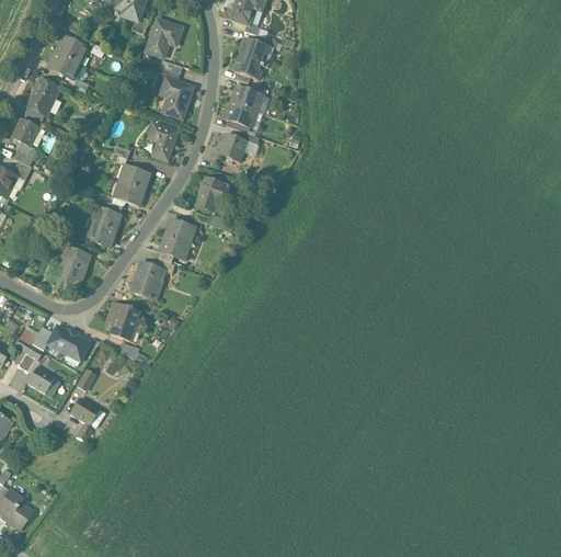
[(103,0),(101,8),(109,10),(112,0),(103,0)]
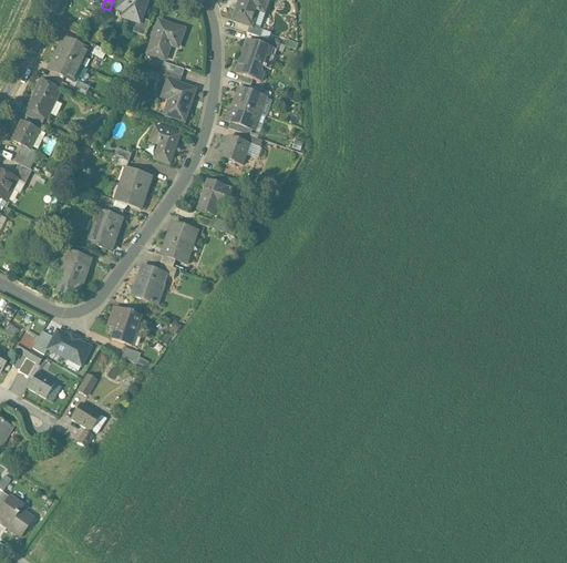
[(120,0),(120,1),(126,3),(123,14),(136,19),(141,21),(143,16),(147,0),(120,0)]
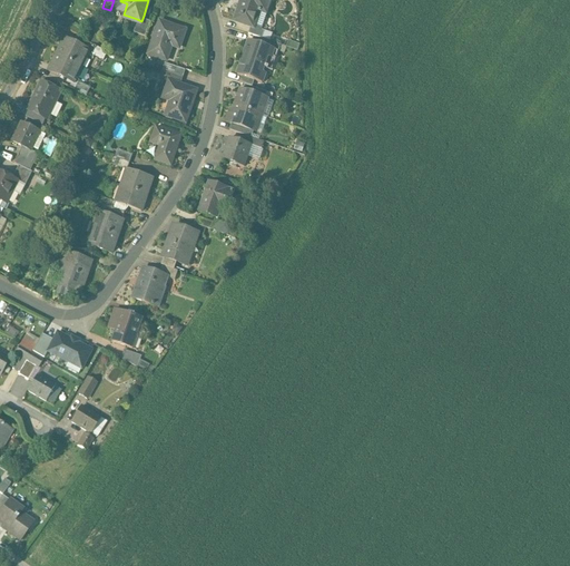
[(241,0),(234,18),(251,23),(254,25),(254,23),(259,8),(261,8),(266,9),(268,0),(241,0)]
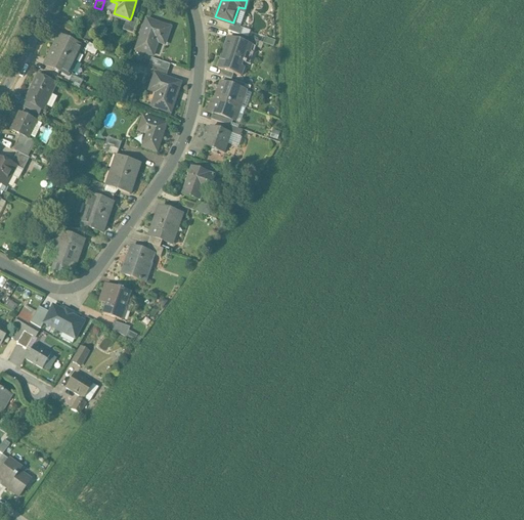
[(138,16),(132,14),(130,19),(126,17),(123,27),(134,31),(138,16)]
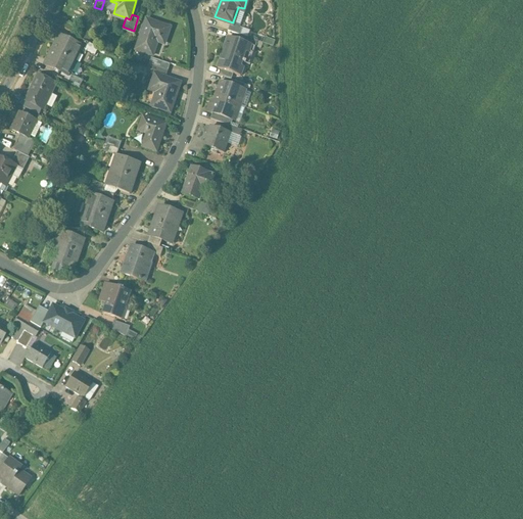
[(171,25),(147,16),(136,47),(153,53),(159,35),(167,37),(171,25)]
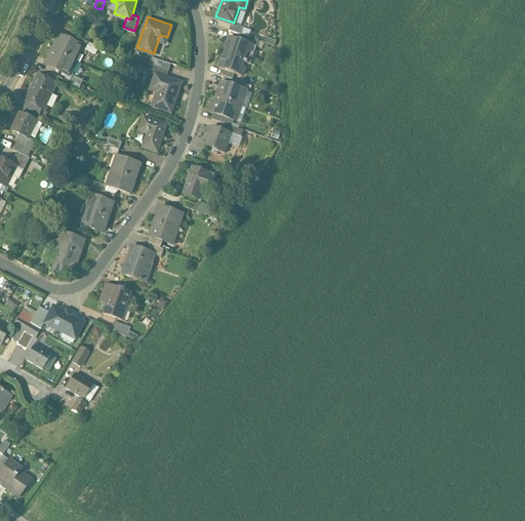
[(77,26),(66,19),(63,26),(75,31),(77,26)]
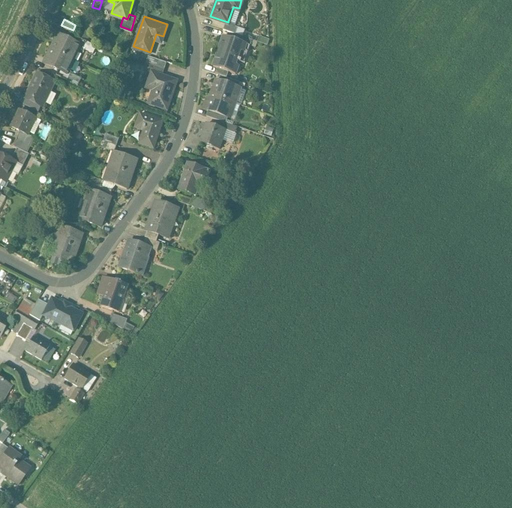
[(238,25),(228,21),(228,22),(225,21),(223,27),(236,31),(238,25)]
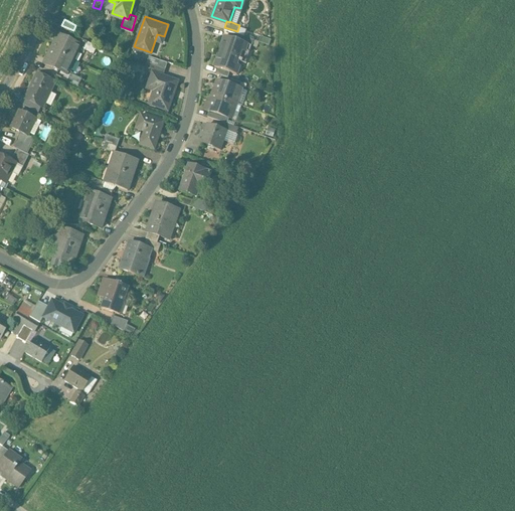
[(90,33),(81,30),(79,35),(87,39),(90,33)]
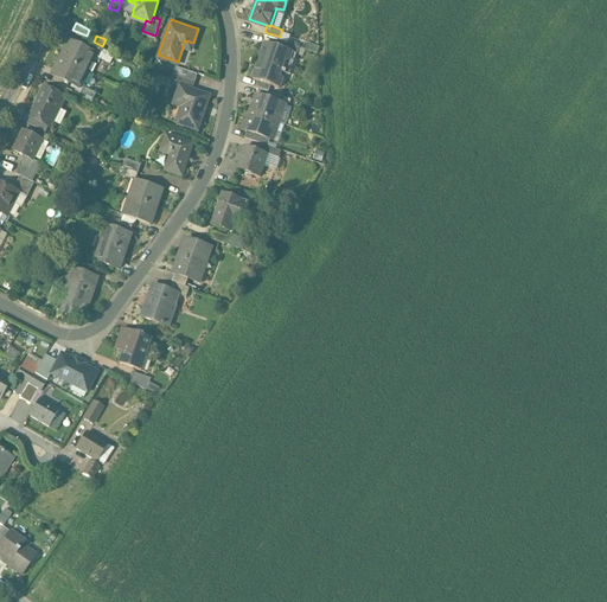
[(87,46),(69,38),(61,56),(88,68),(95,52),(96,51),(87,46)]
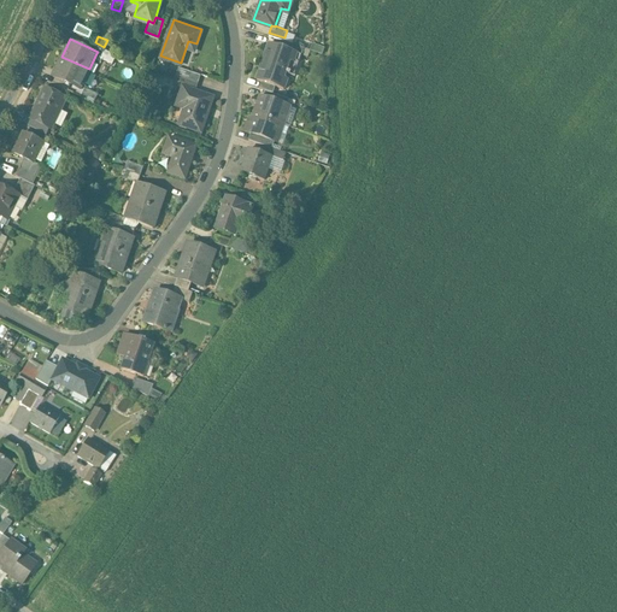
[(305,45),(285,39),(282,45),(297,49),(297,51),(303,53),(305,45)]
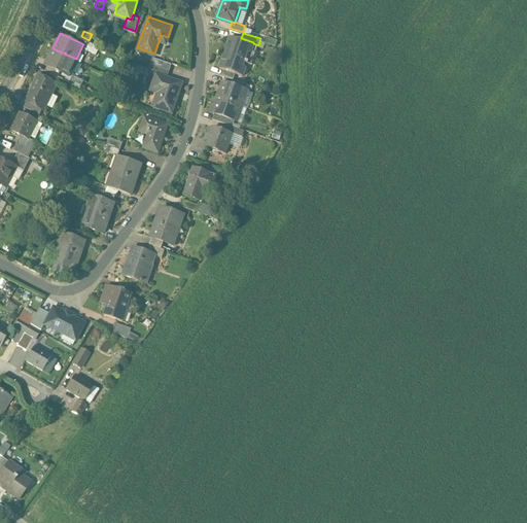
[(241,38),(231,34),(219,66),(236,71),(243,73),(247,61),(252,63),(252,60),(248,59),(253,43),(253,42),(241,38)]
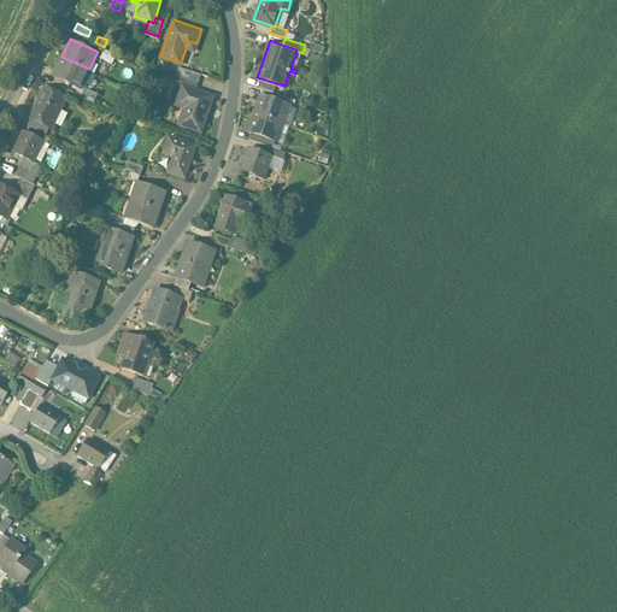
[(95,42),(90,41),(88,47),(98,52),(97,53),(101,56),(105,47),(95,42)]
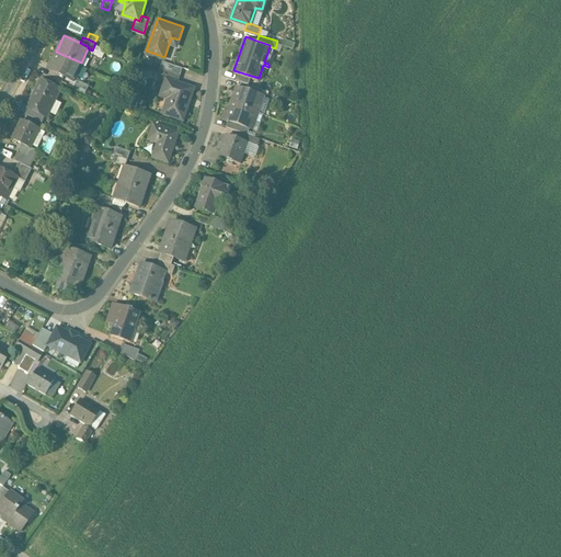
[(81,63),(56,52),(49,66),(65,75),(73,78),(75,77),(81,63)]
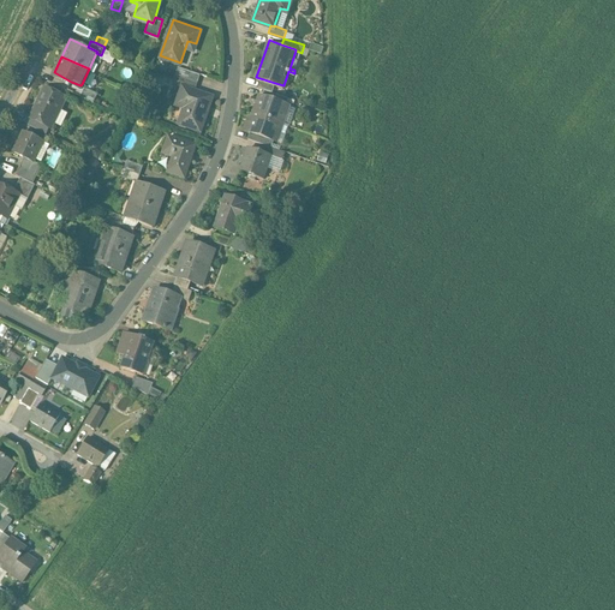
[(201,72),(178,64),(175,72),(198,81),(201,72)]
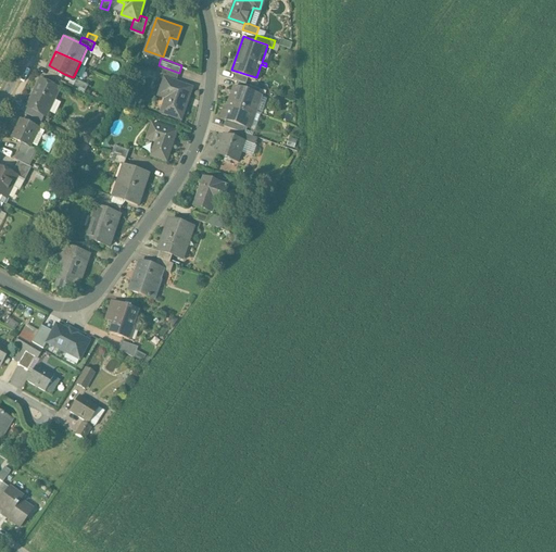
[(179,73),(159,65),(156,72),(165,75),(177,78),(179,73)]
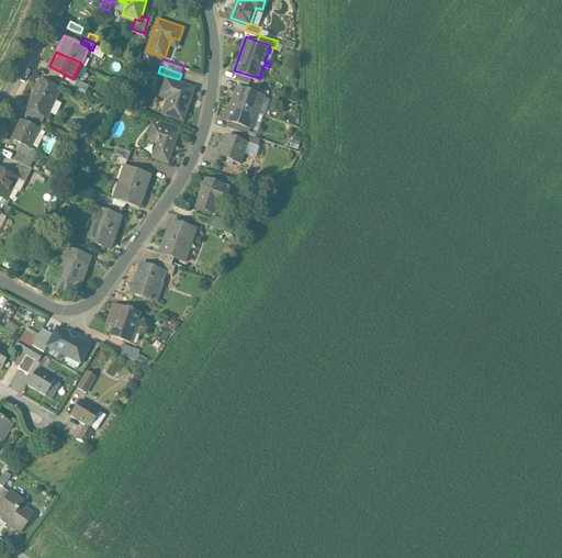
[(251,76),(238,71),(236,78),(242,80),(249,82),(251,76)]
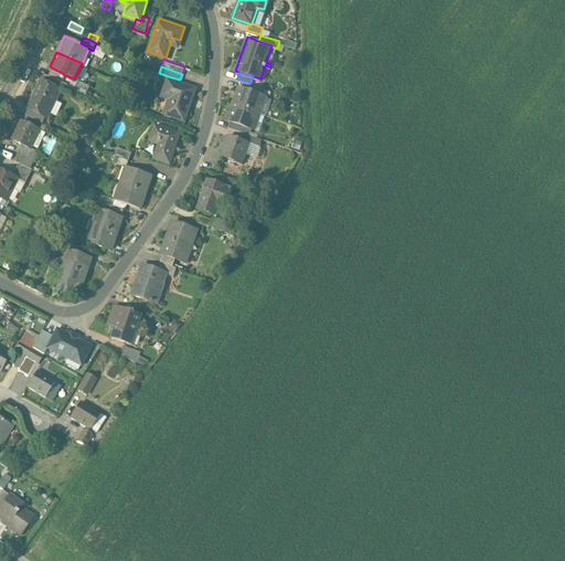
[(74,78),(65,75),(62,81),(75,87),(78,78),(75,77),(74,78)]
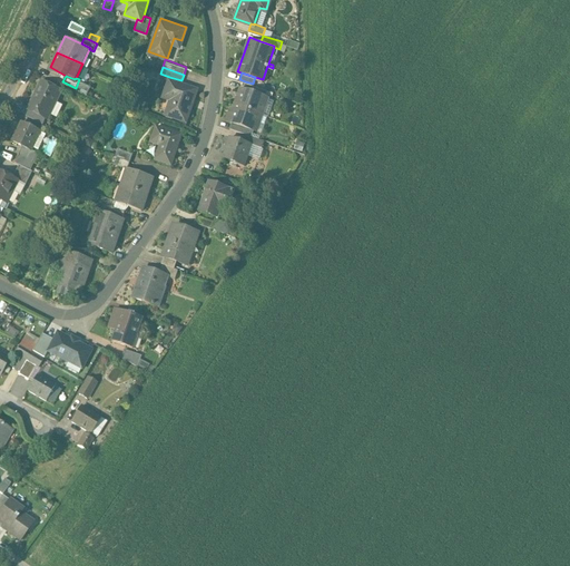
[(182,80),(169,77),(165,89),(173,93),(165,113),(186,120),(197,87),(182,80)]
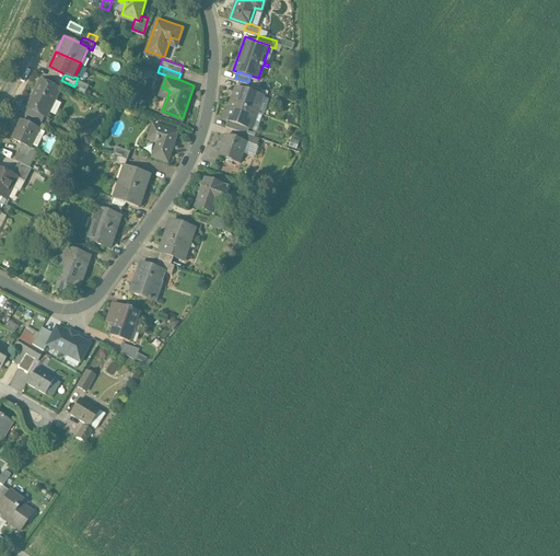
[(41,78),(27,105),(47,115),(60,88),(41,78)]
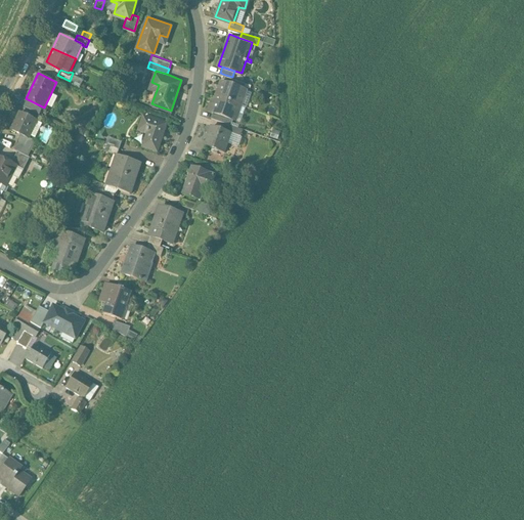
[(232,77),(225,75),(223,80),(244,87),(246,81),(232,77)]
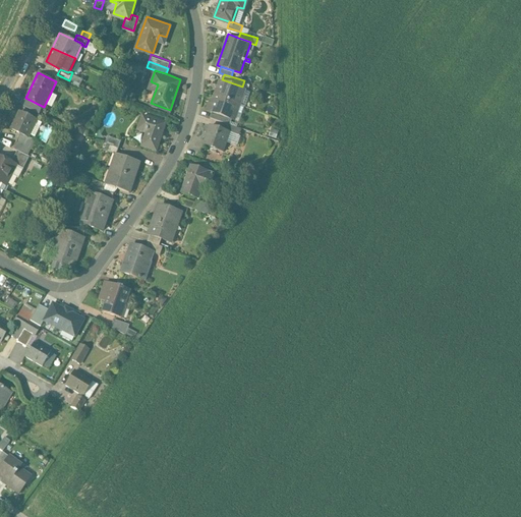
[(222,79),(221,79),(216,94),(239,102),(244,87),(242,87),(222,79)]
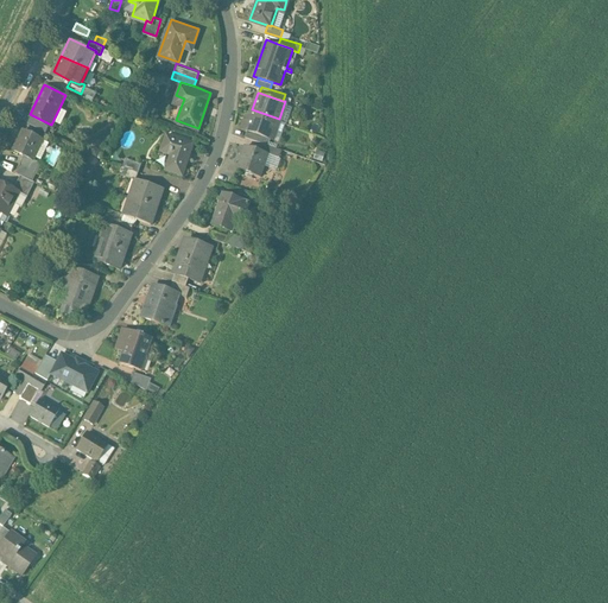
[(279,119),(252,109),(246,127),(247,128),(271,135),(273,137),(279,119)]
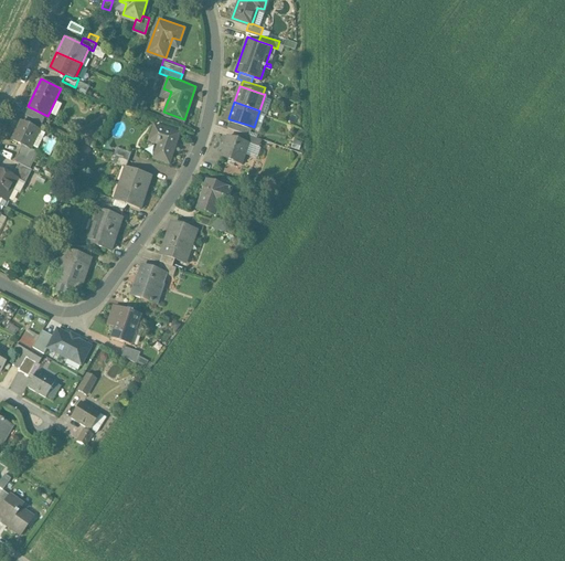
[(40,128),(22,119),(12,137),(22,143),(31,146),(40,128)]
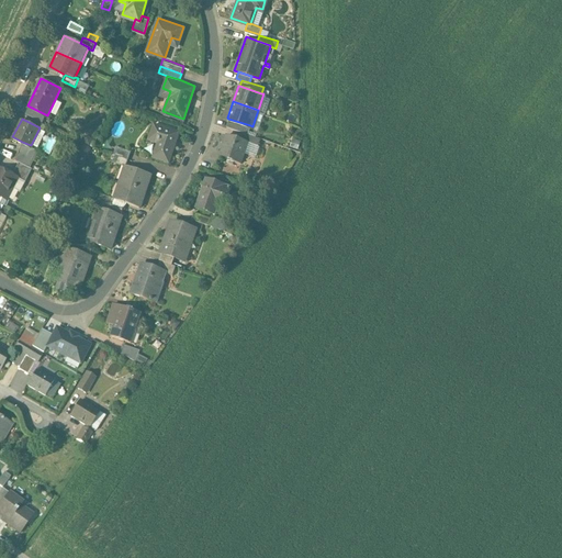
[(250,125),(228,119),(226,124),(242,130),(248,132),(250,125)]
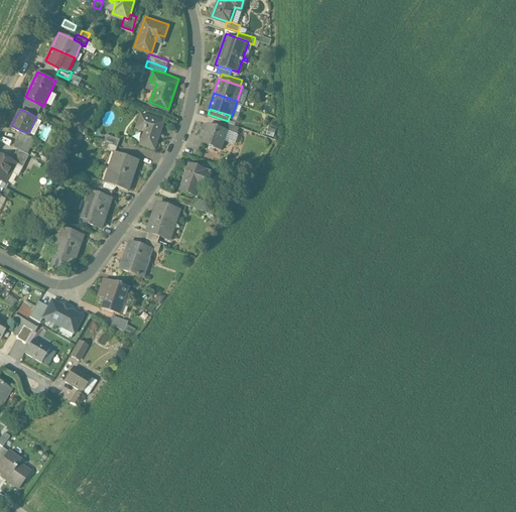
[(164,120),(142,112),(138,123),(147,126),(141,142),(155,147),(164,120)]
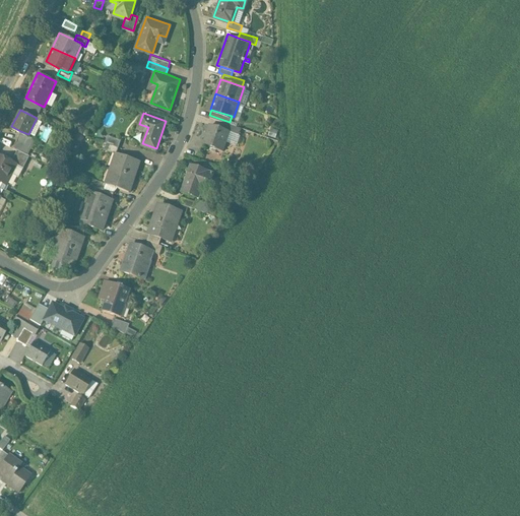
[(230,122),(223,120),(221,127),(230,129),(230,130),(239,133),(241,126),(230,122)]
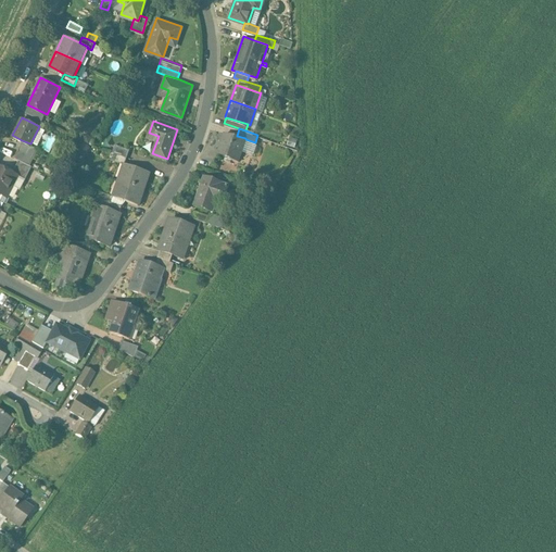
[(45,130),(39,141),(47,145),(52,135),(45,130)]
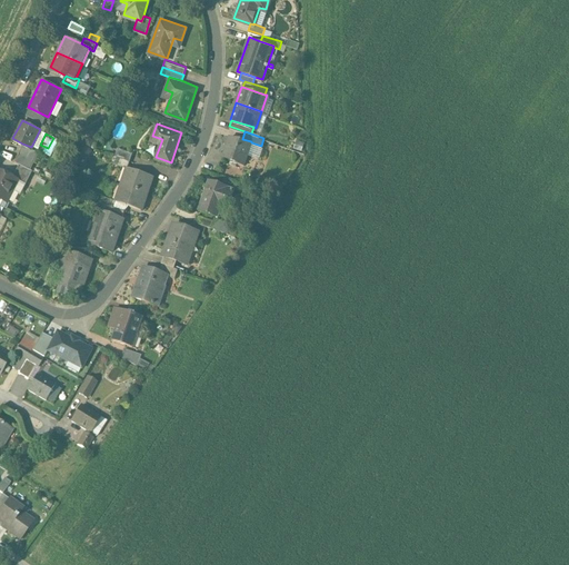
[(242,139),(229,135),(222,156),(243,164),(251,142),(251,141),(242,139)]
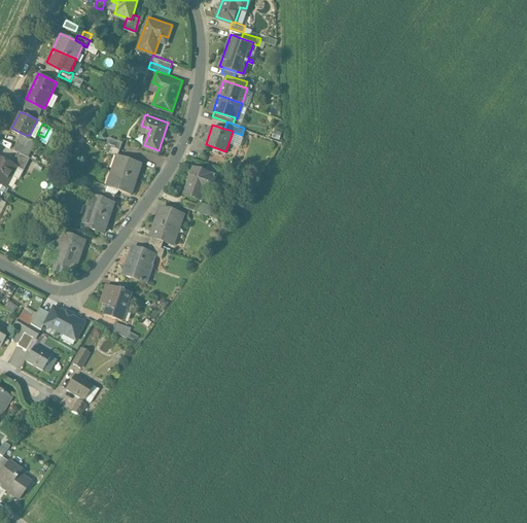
[(29,136),(21,133),(13,148),(18,150),(28,155),(36,139),(29,136)]
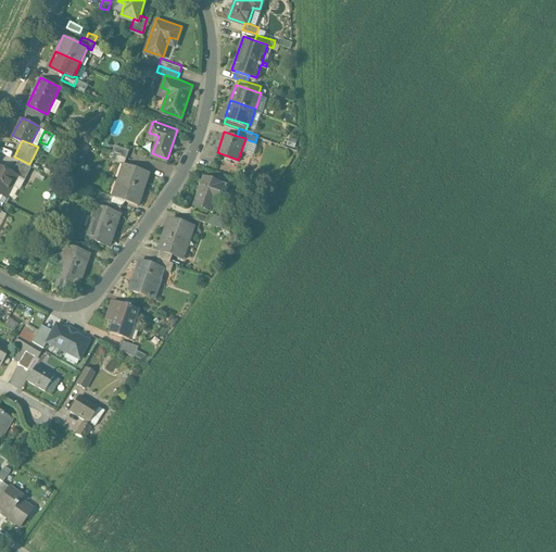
[(130,147),(115,142),(112,150),(113,151),(127,155),(130,147)]
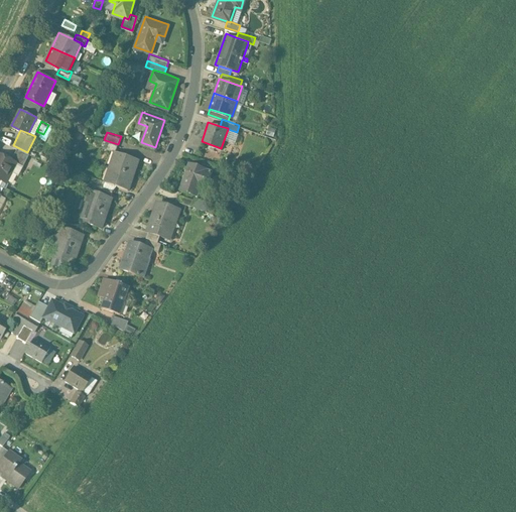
[(118,144),(105,140),(103,146),(116,150),(116,149),(118,144)]
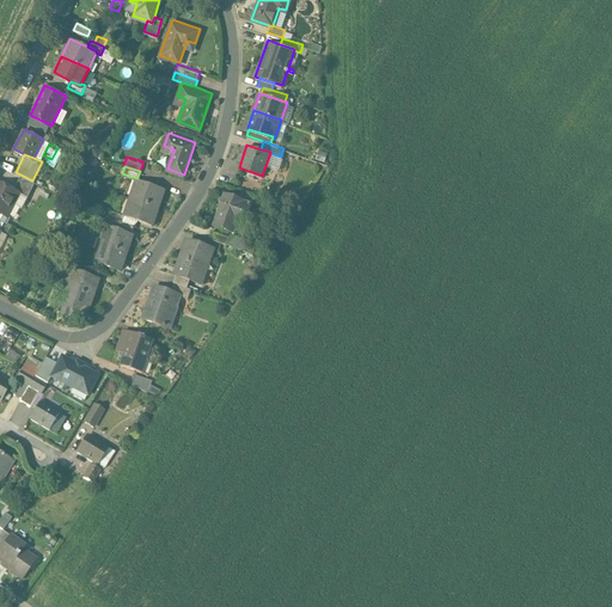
[(32,181),(20,175),(14,188),(20,190),(20,191),(28,195),(35,182),(32,181)]
